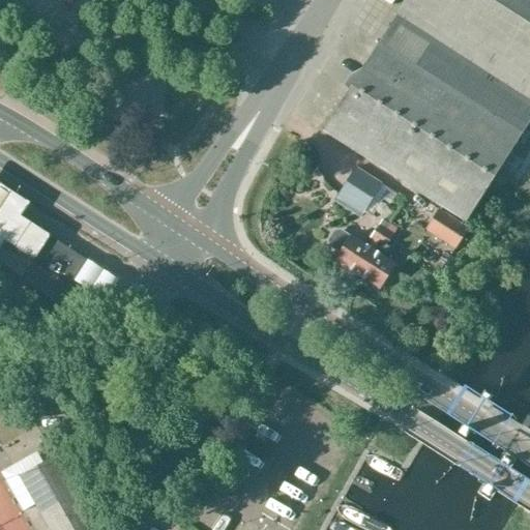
[(398,18),(386,35),(527,125),(529,120),(529,119),(529,0),(406,0),(395,17),(398,18)]
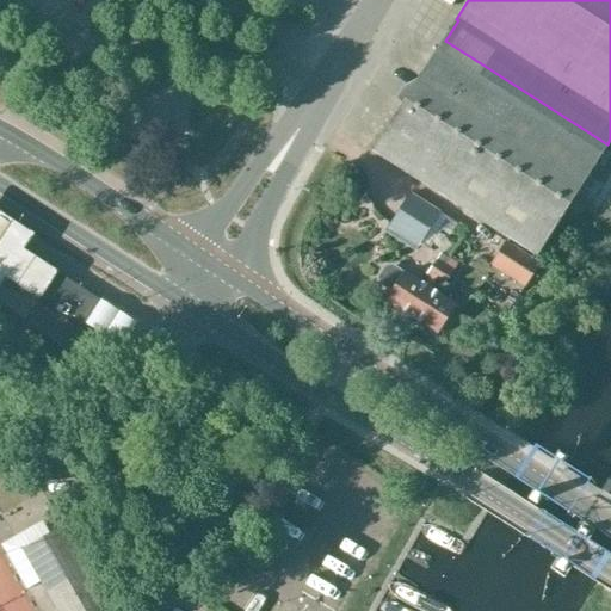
[(437,53),(371,153),(534,258),(608,144),(445,41),(437,53)]
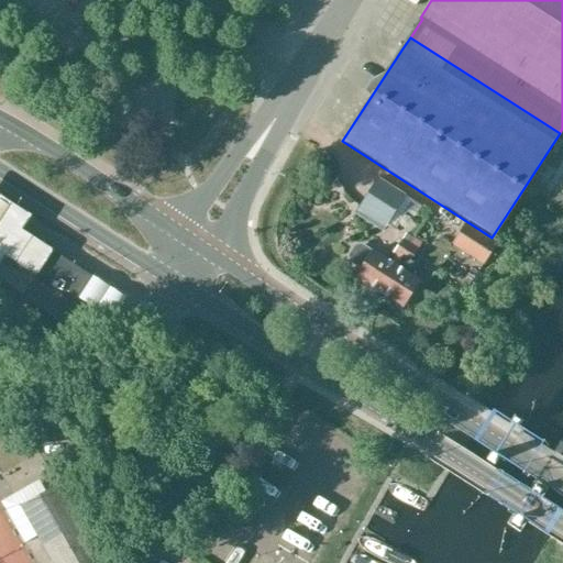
[(359,209),(386,227),(404,199),(376,181),(359,209)]
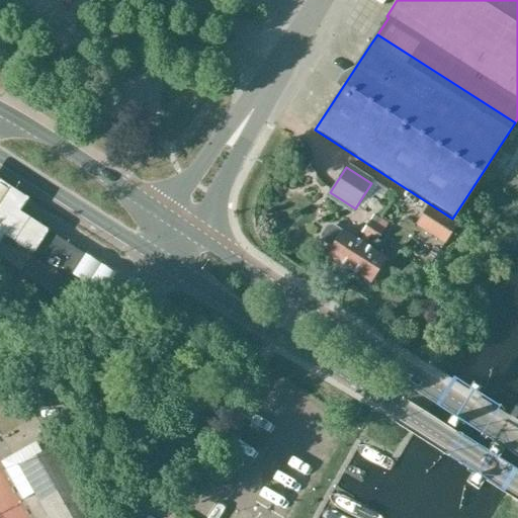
[(27,207),(0,189),(0,250),(3,246),(30,263),(47,239),(19,221),(27,207)]
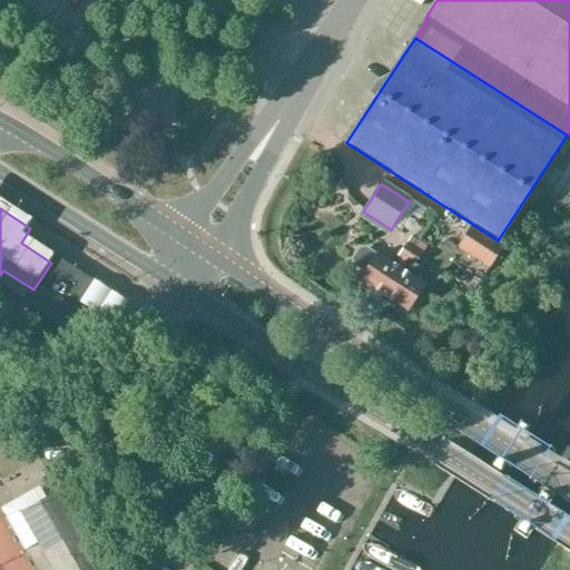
[(471,226),(457,248),(489,269),(503,246),(471,226)]
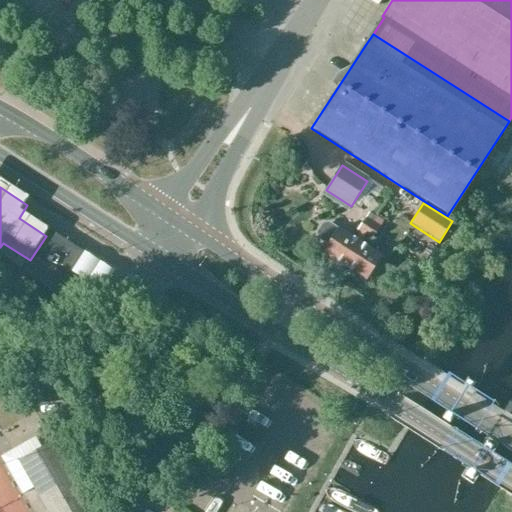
[(368,213),(364,219),(371,224),(375,217),(368,213)]
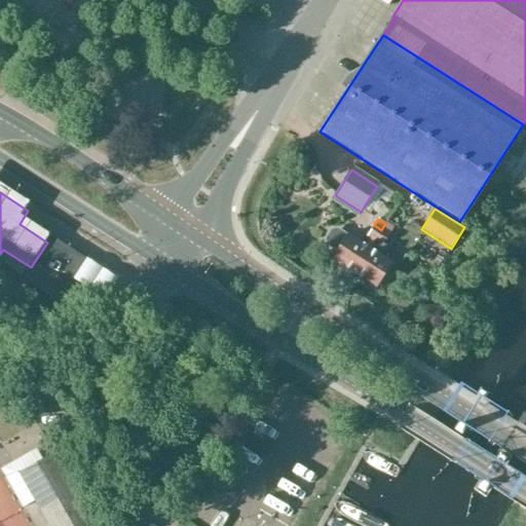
[(330,260),(352,274),(381,230),(374,225),(367,236),(369,238),(364,247),(346,235),(345,237),(336,231),(332,232),(327,241),(327,246),(336,251),(330,260)]
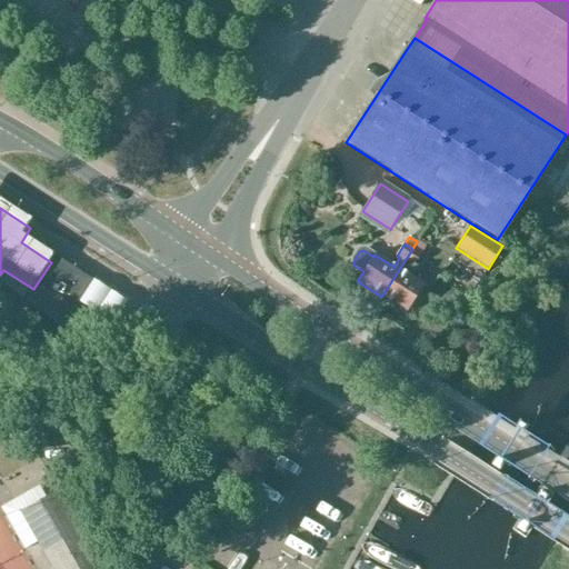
[(412,249),(381,297),(406,312),(423,286),(411,278),(418,267),(415,265),(420,255),(412,249)]
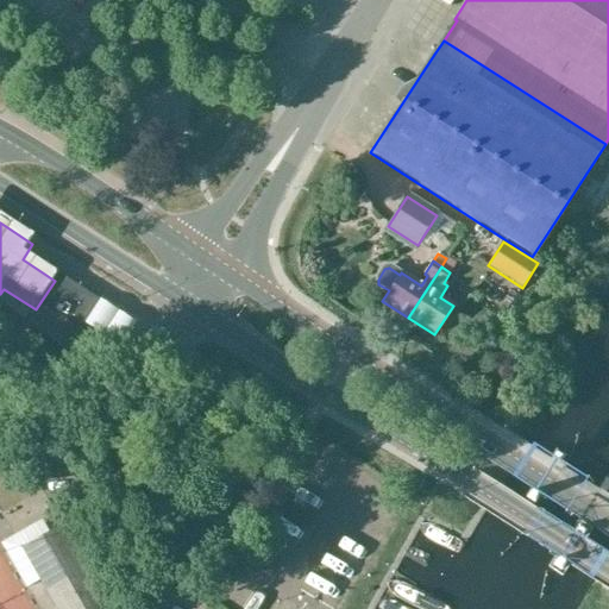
[(25,320),(23,324),(32,330),(77,359),(79,356),(89,339),(77,331),(96,301),(52,271),(37,295),(32,302),(35,305),(25,320)]
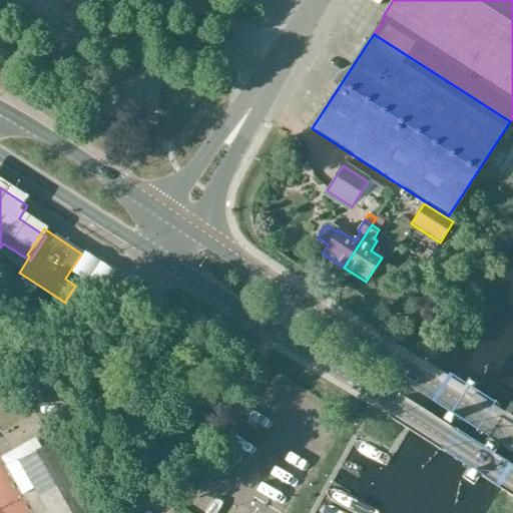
[(512,407),(508,404),(503,411),(505,413),(506,413),(512,417),(512,416),(512,407)]
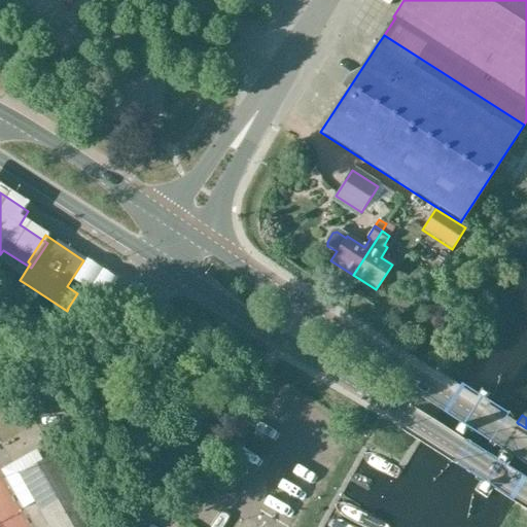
[(21,475),(48,526),(94,526),(53,455),(51,456),(53,457),(21,475)]
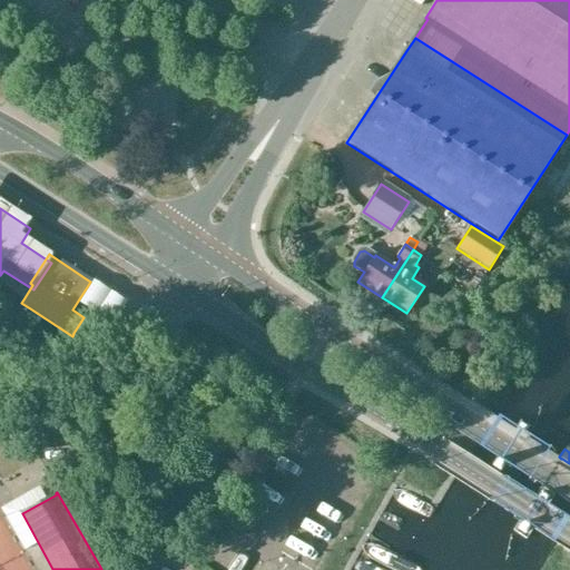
[(232,569),(237,562),(222,552),(209,569),(232,569)]
